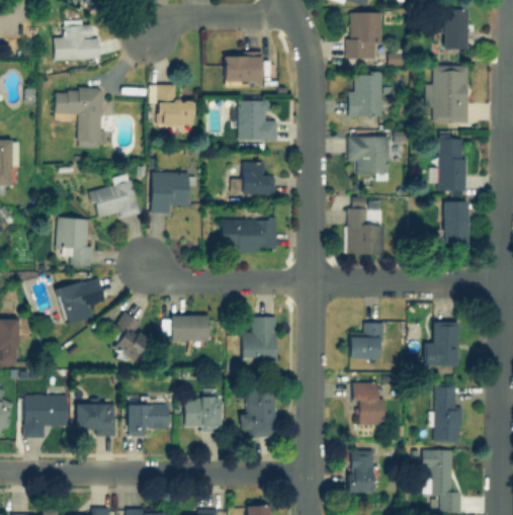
[(87,0),(93,9),(107,0),(87,0)]
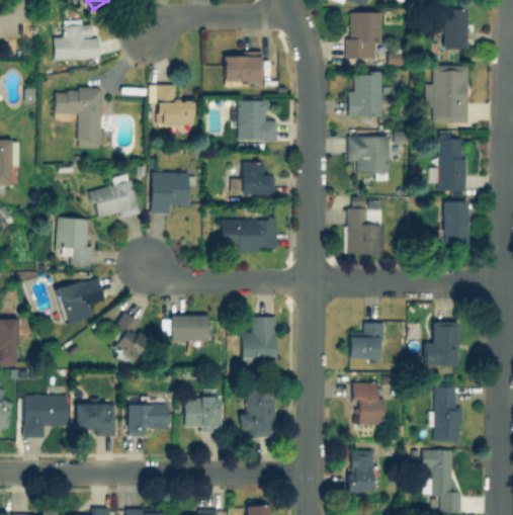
[(370,0),(348,0),(348,2),(368,8),(370,0)]
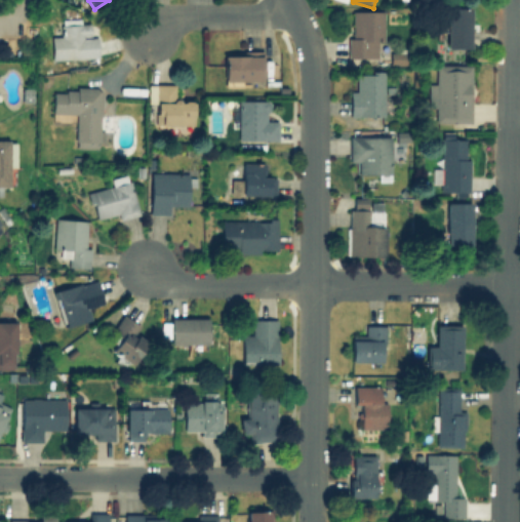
[(450,50),(473,50),(473,9),(450,9),(450,50)]
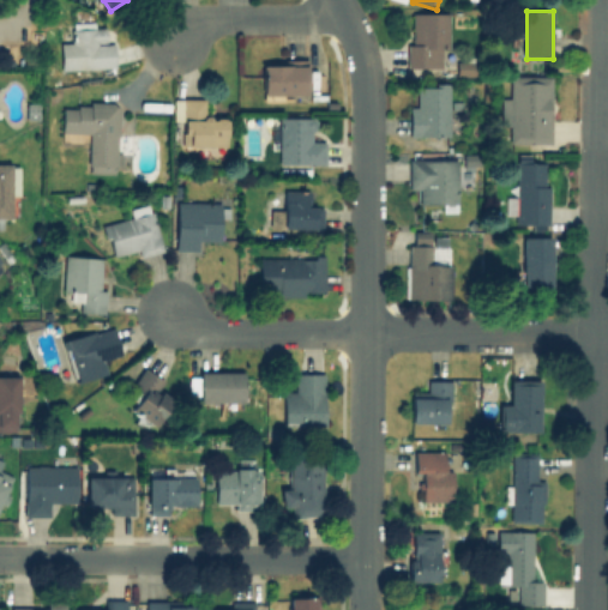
[(452,14),(411,14),(411,70),(452,70),(452,14)]
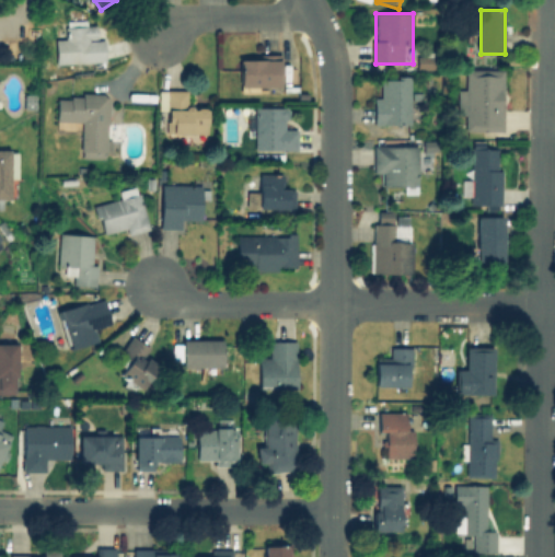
[(58,41),(59,65),(107,65),(107,39),(100,39),(100,24),(70,25),(70,41),(58,41)]
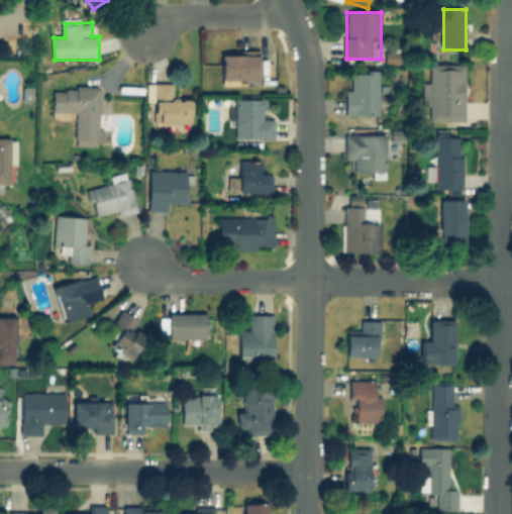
[(262,53),(224,53),(224,85),(262,85),(262,53)]
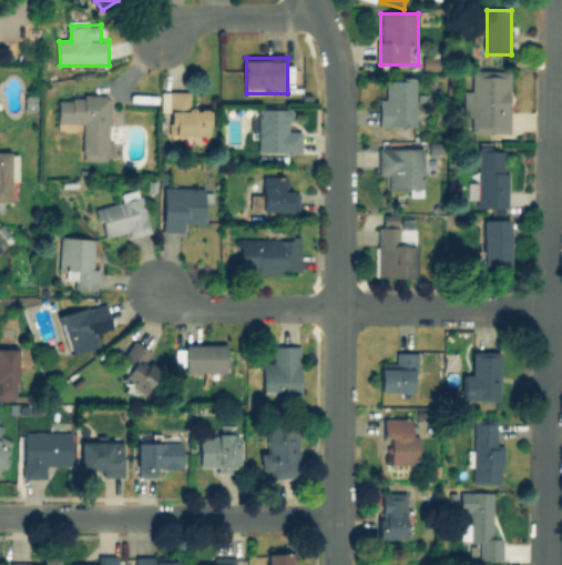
[(513,72),(476,72),(476,92),(467,92),(467,122),(477,122),(477,135),(513,135),(513,72)]
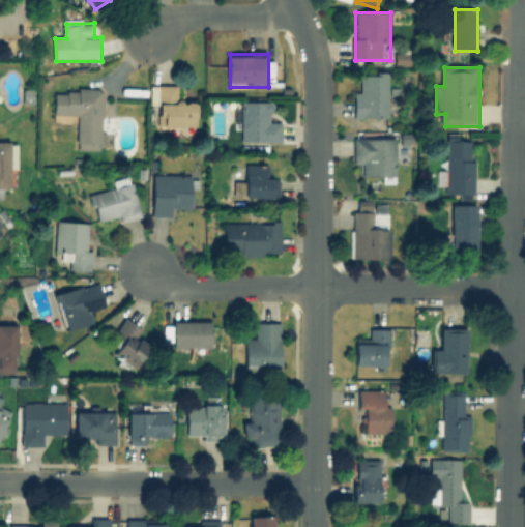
[(391,75),(358,75),(358,119),(391,119),(391,75)]
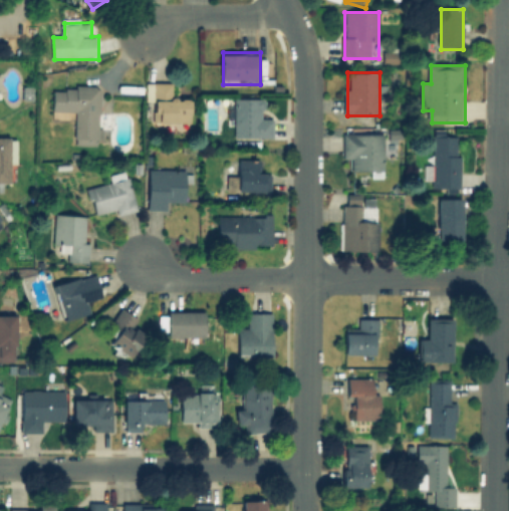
[(193,98),(177,98),(177,84),(157,84),(157,124),(193,124),(193,98)]
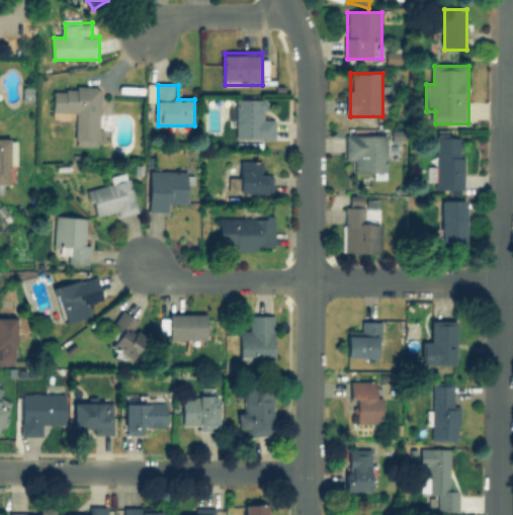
[(78,116),(78,148),(103,148),(103,88),(56,88),(56,116),(78,116)]
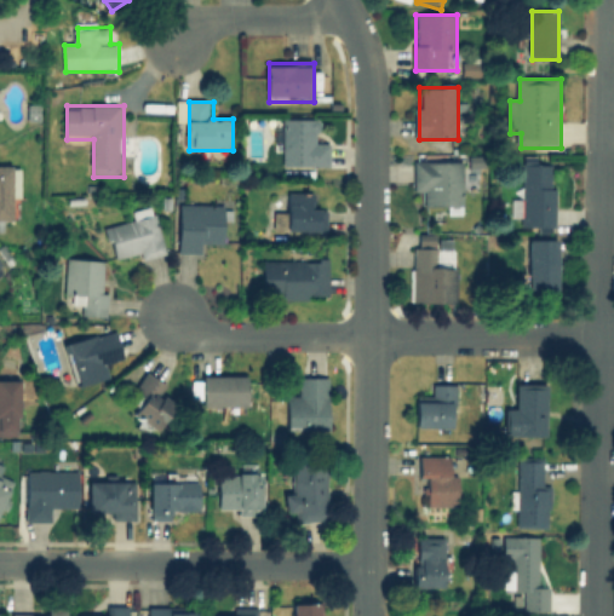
[(332,168),(332,144),(320,144),(320,121),(283,121),(285,168),(332,168)]
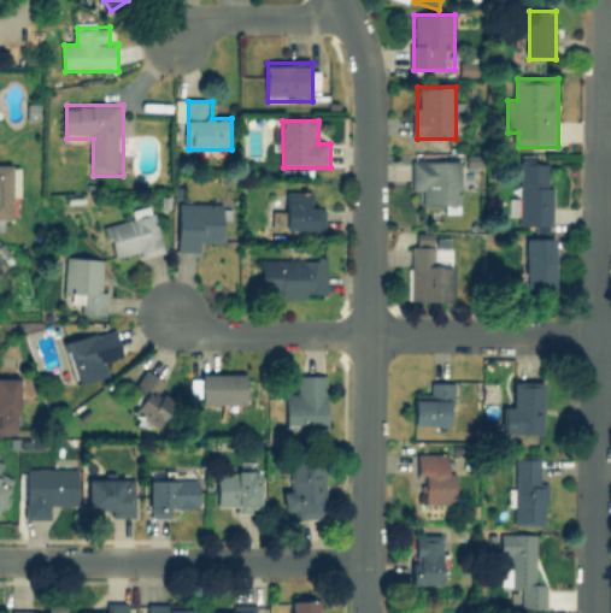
[(464,163),(415,163),(415,194),(427,194),(427,207),(464,207),(464,163)]
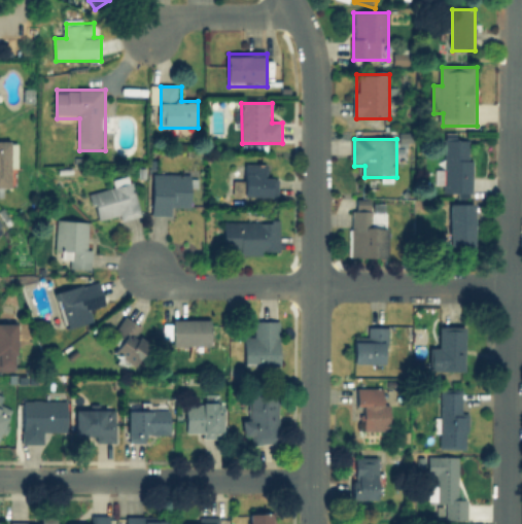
[(474,140),(447,141),(447,173),(439,173),(440,183),(446,183),(446,195),(474,195),(474,140)]
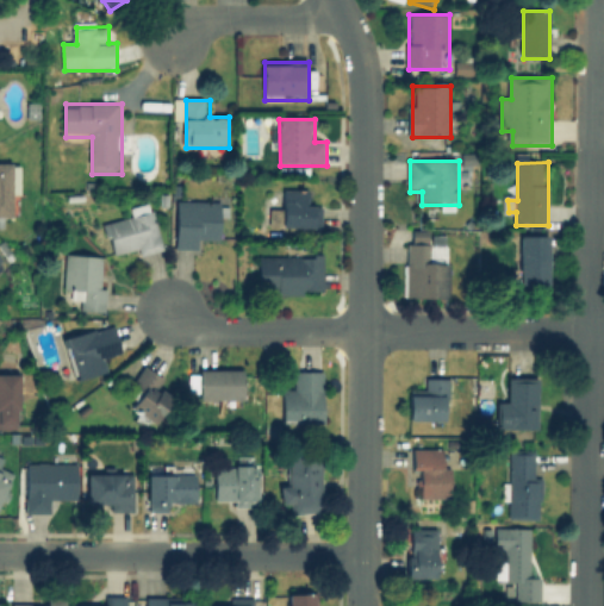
[(0,219),(22,219),(22,164),(0,164),(0,219)]
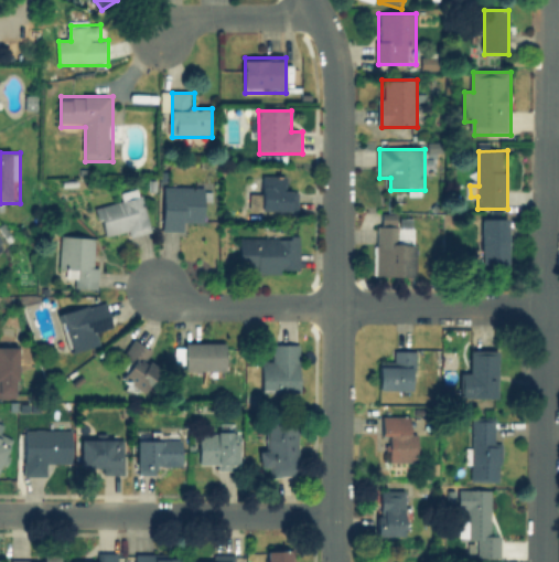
[(265,212),(300,212),(300,190),(287,190),(287,177),(265,177),(265,212)]
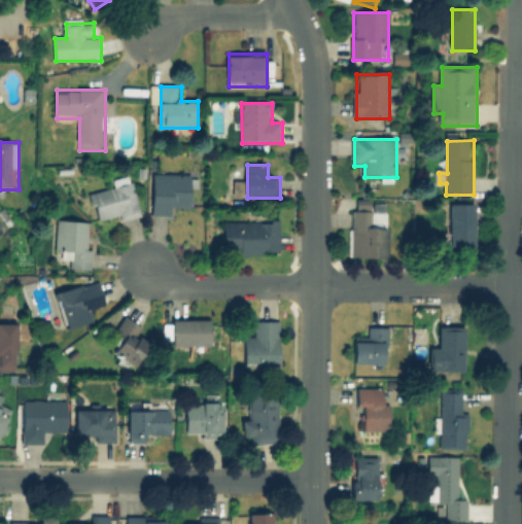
[(153,216),(176,216),(176,208),(193,208),(193,175),(154,175),(153,216)]
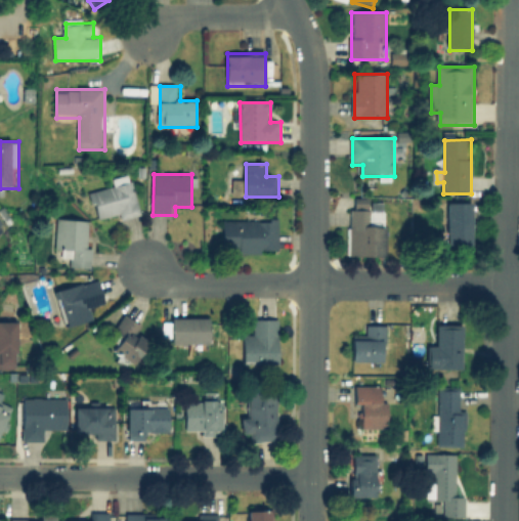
[(91,194),(97,221),(122,216),(123,220),(142,216),(133,176),(113,180),(115,188),(91,194)]
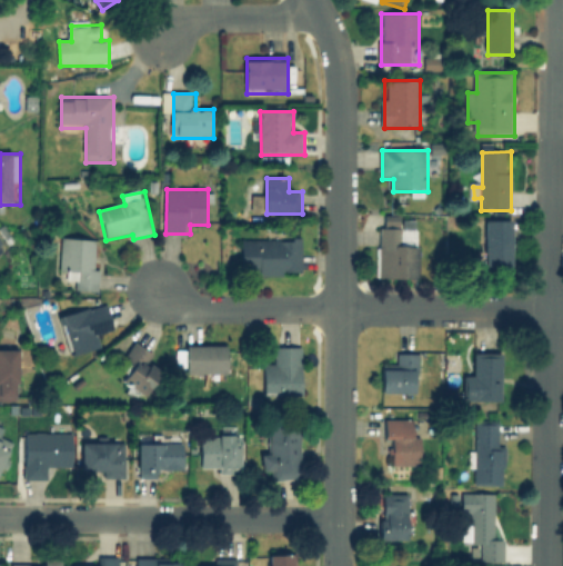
[(420,280),(420,225),(402,225),(403,217),(388,217),(388,228),(380,228),(380,280),(420,280)]
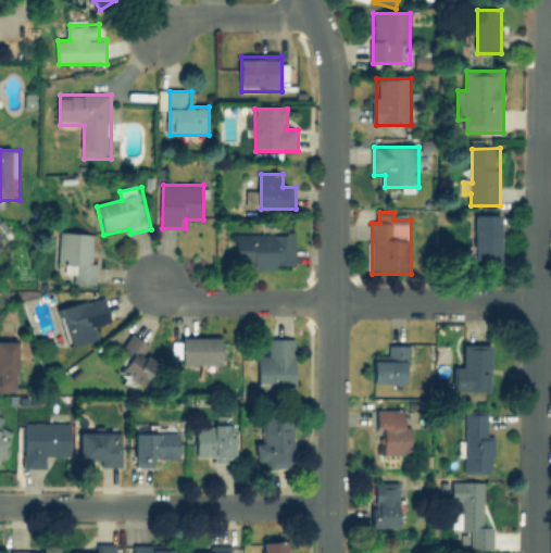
[(502,216),(475,216),(475,249),(474,249),(474,262),(502,262),(502,216)]
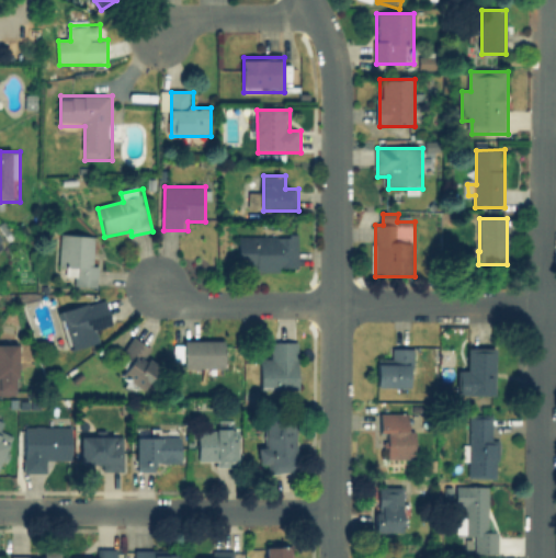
[(99,288),(101,238),(63,236),(60,275),(76,276),(76,287),(99,288)]
